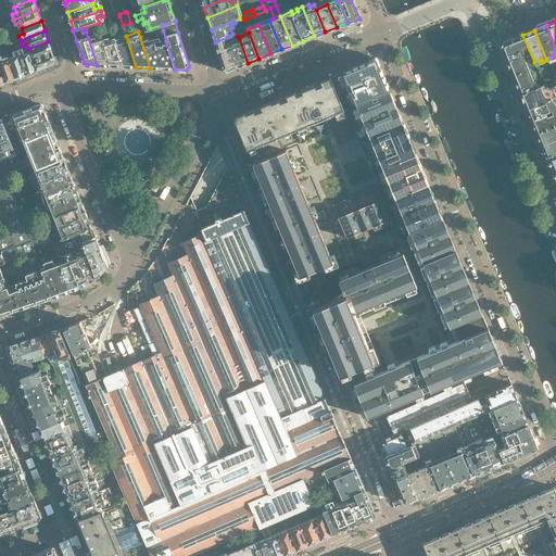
[(163,68),(153,40),(149,42),(147,35),(140,37),(150,68),(163,68)]
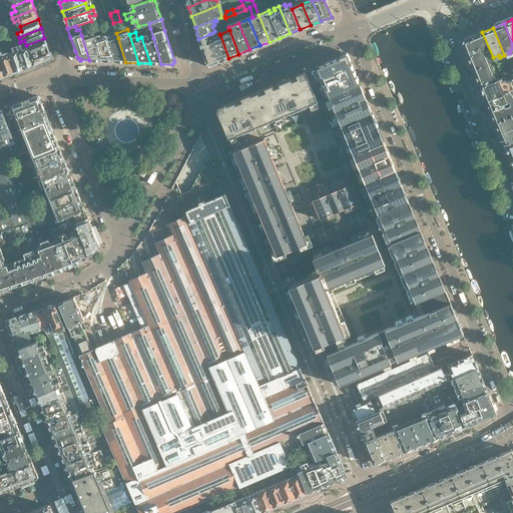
[(463,39),(461,43),(462,43),(472,69),(485,64),(494,60),(493,57),(482,32),(463,39)]
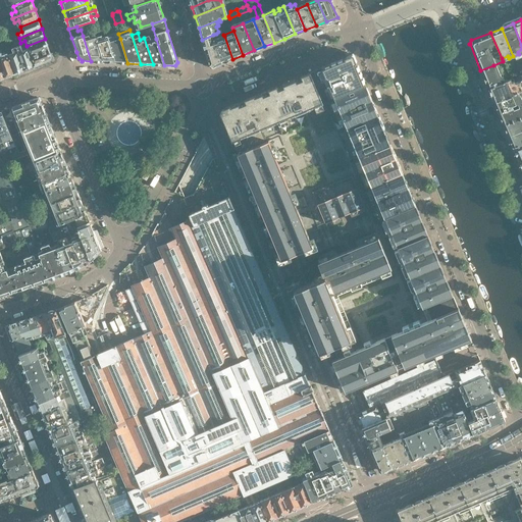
[(103,62),(95,37),(91,39),(89,34),(83,36),(91,61),(103,62)]
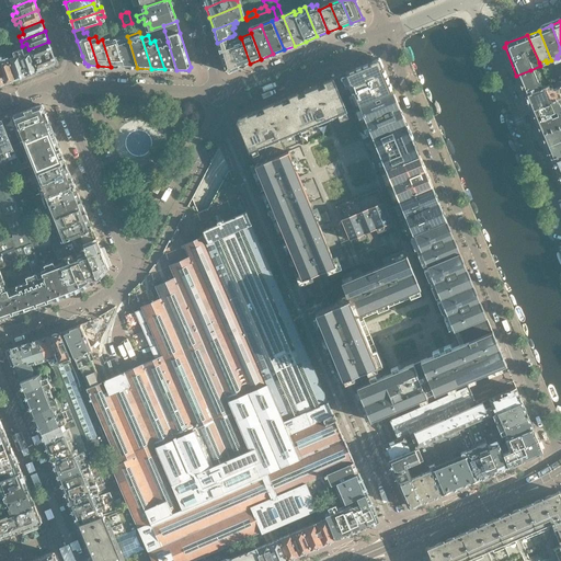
[(239,68),(231,43),(229,37),(217,43),(226,70),(229,72),(239,68)]
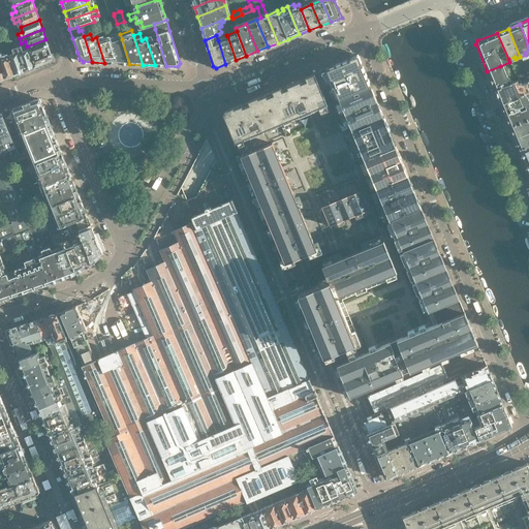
[(116,63),(109,39),(104,40),(102,36),(96,37),(104,63),(116,63)]
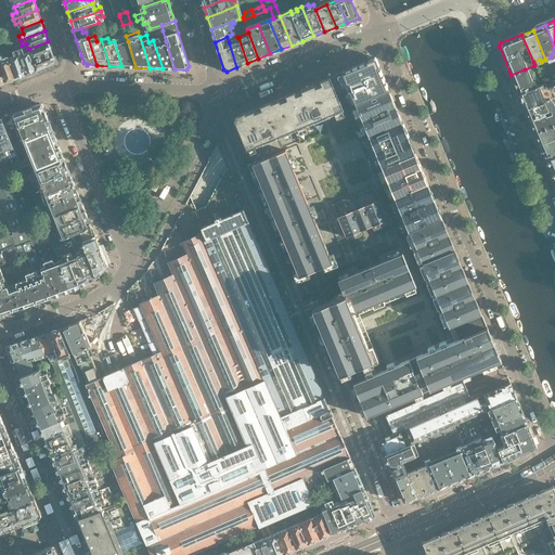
[(175,69),(166,41),(162,42),(160,38),(153,40),(163,68),(175,69)]
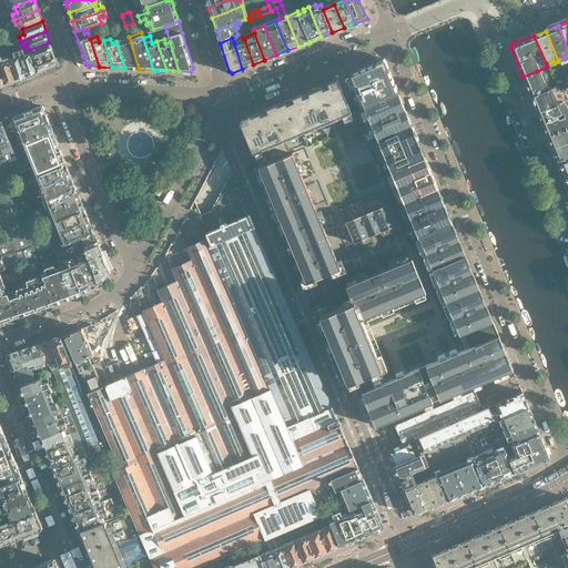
[(253,64),(244,39),(234,43),(242,69),(253,64)]
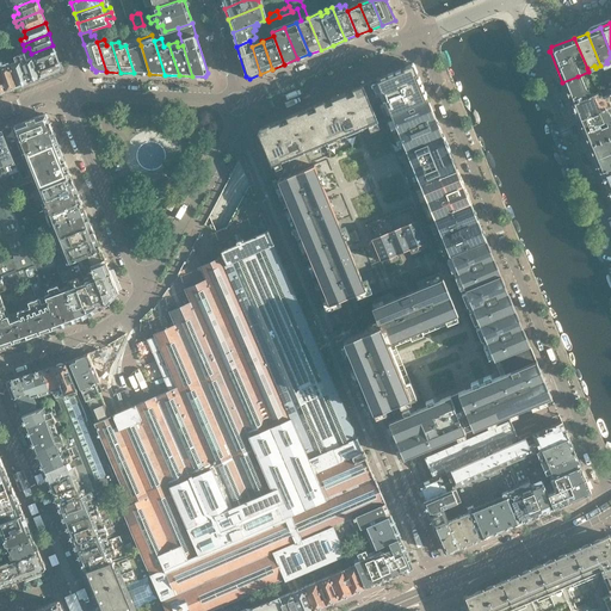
[(149,74),(141,45),(134,47),(133,43),(125,45),(134,73),(149,74)]
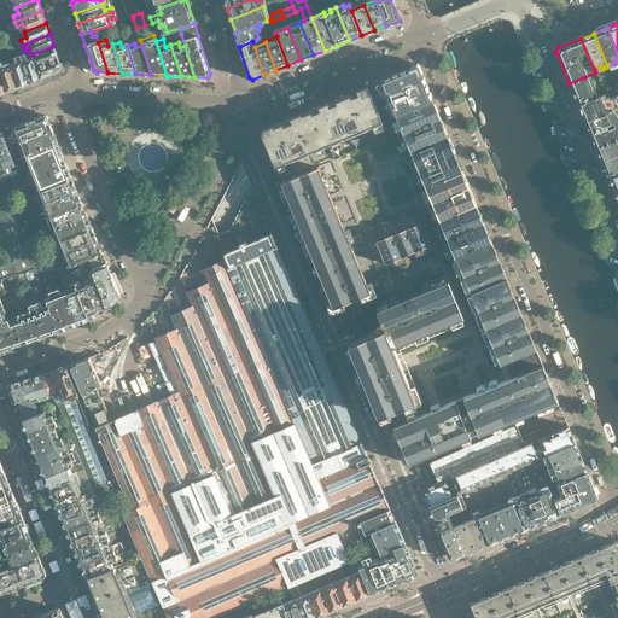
[(58,58),(53,46),(31,54),(33,57),(36,66),(58,58)]
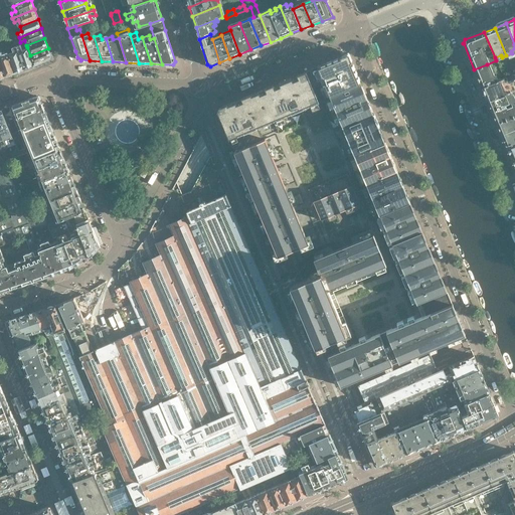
[(33,64),(30,55),(27,47),(21,49),(20,45),(15,46),(24,68),(33,64)]
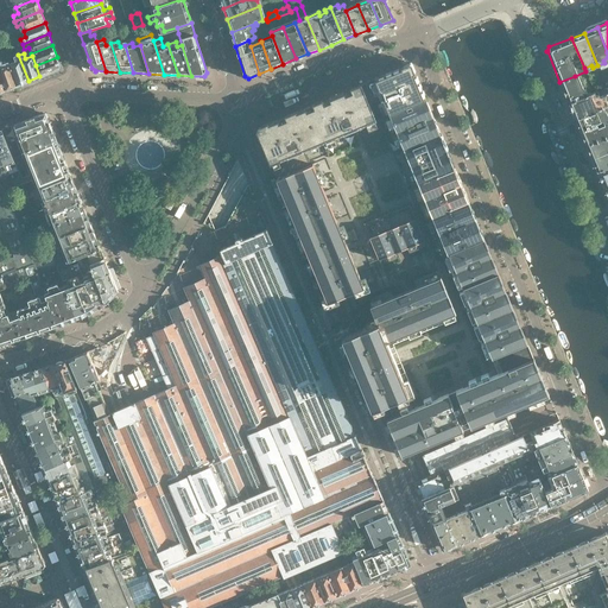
[(29,81),(18,55),(13,57),(16,62),(10,64),(17,86),(29,81)]
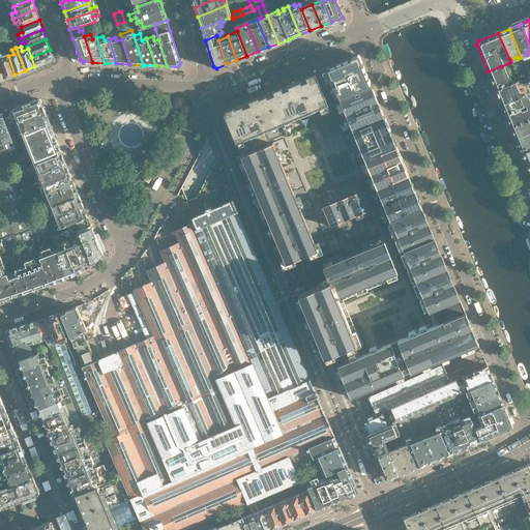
[(52,58),(52,57),(50,50),(31,57),(34,66),(51,60),(52,60),(52,59),(52,58)]
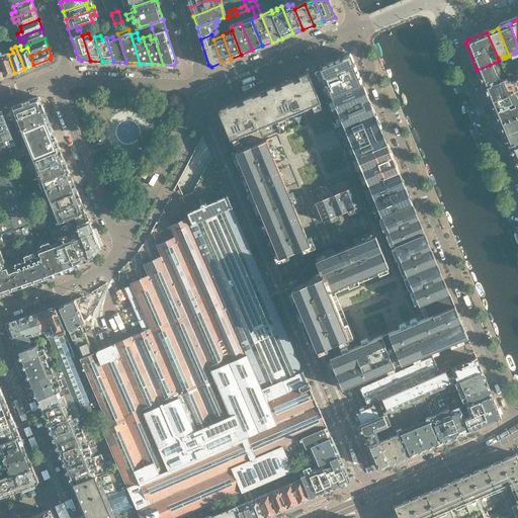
[(14,73),(8,55),(2,57),(1,53),(0,53),(0,63),(5,76),(14,73)]
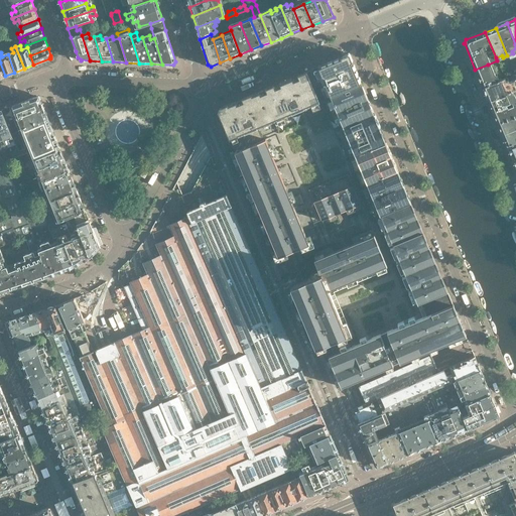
[(220,108),(218,112),(220,117),(229,138),(221,141),(270,259),(410,201),(397,171),(385,142),(373,113),(361,84),(349,54),(220,108)]
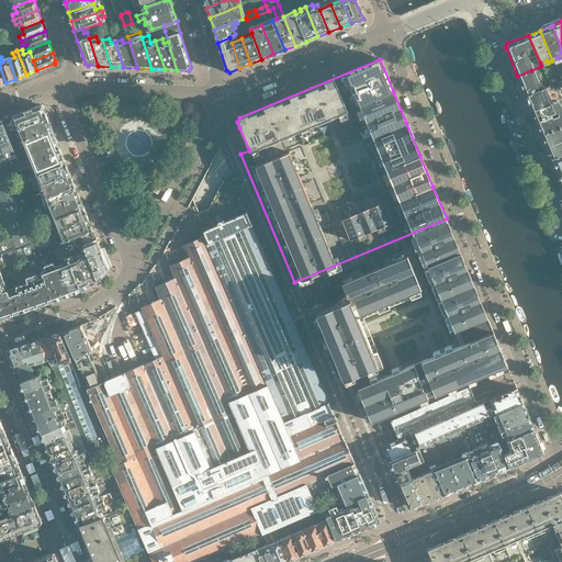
[(531,70),(517,76),(526,96),(543,88),(541,82),(537,83),(531,70)]
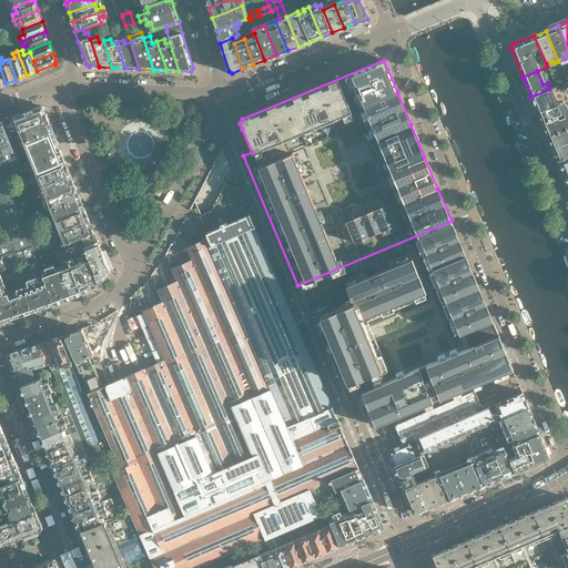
[(531,97),(537,111),(565,100),(567,98),(567,85),(554,91),(553,88),(549,89),(531,97)]
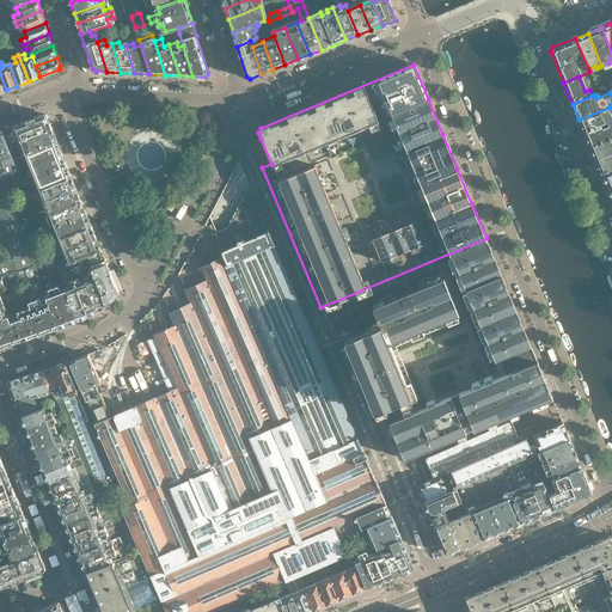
[(611,105),(609,108),(579,120),(585,133),(598,127),(597,123),(606,120),(607,123),(611,121),(611,105)]
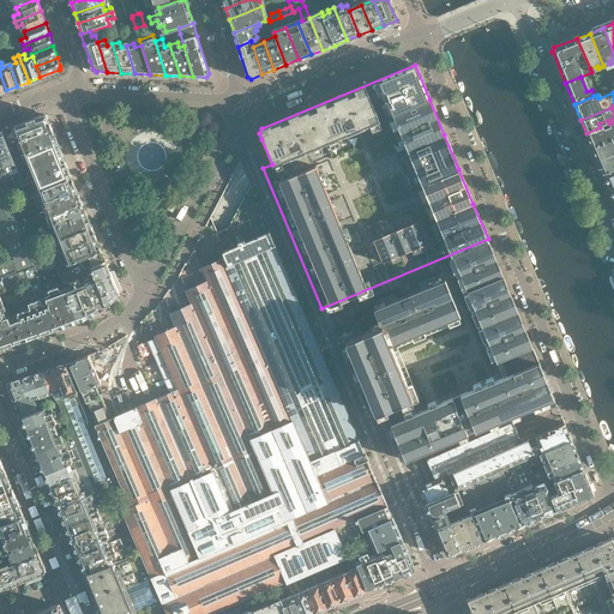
[(43,115),(2,131),(7,145),(13,144),(20,140),(52,128),(47,116),(46,114),(43,115)]
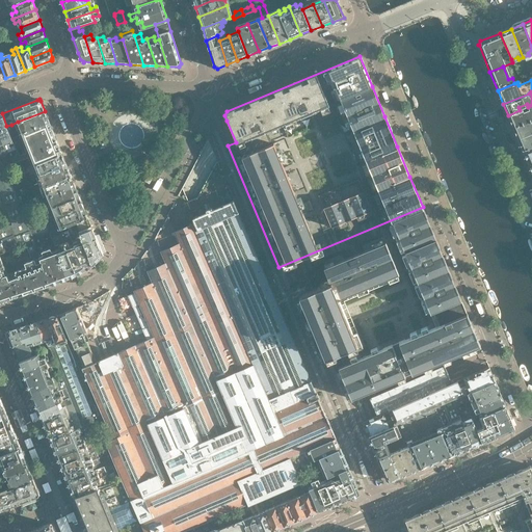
[(520,110),(508,115),(512,127),(531,118),(531,105),(528,107),(529,111),(522,114),(520,110)]
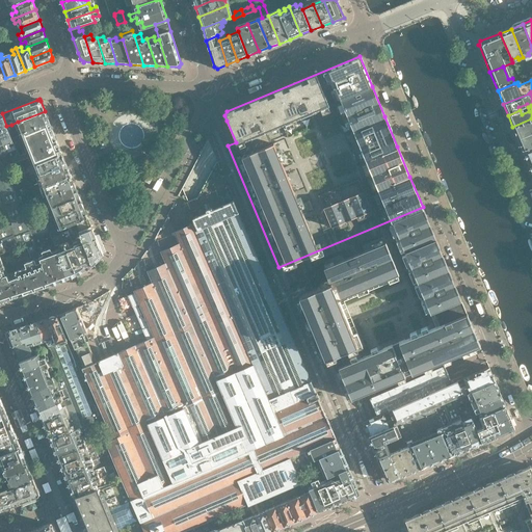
[(11,125),(6,126),(8,131),(20,127),(23,132),(49,122),(45,111),(18,122),(11,125)]
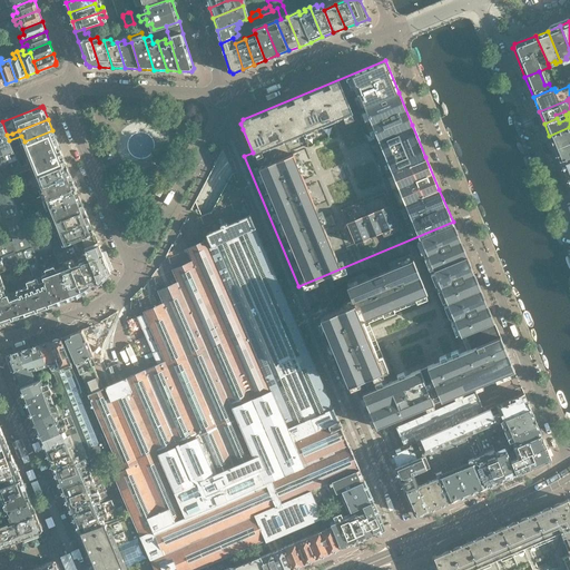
[(2,121),(0,121),(0,144),(8,163),(11,173),(12,173),(11,169),(17,167),(16,165),(19,164),(17,158),(12,146),(9,140),(7,135),(2,121)]
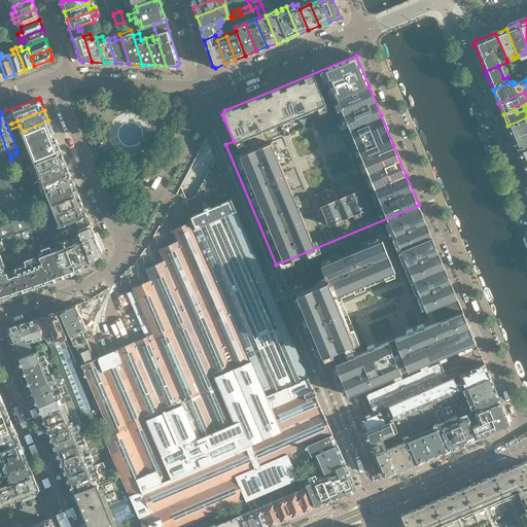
[(526,117),(507,126),(513,137),(524,132),(526,131),(526,117)]
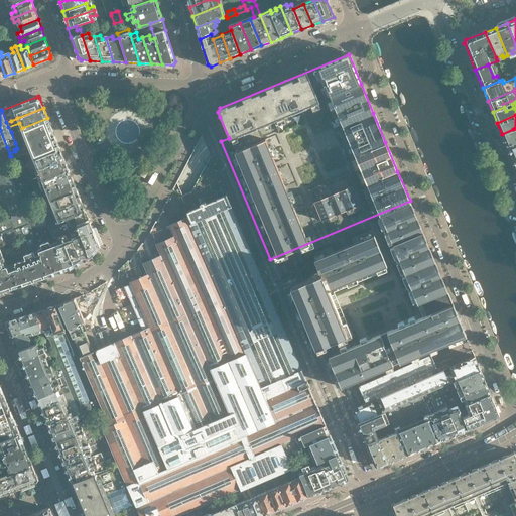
[(47,118),(22,128),(26,138),(51,128),(47,118)]
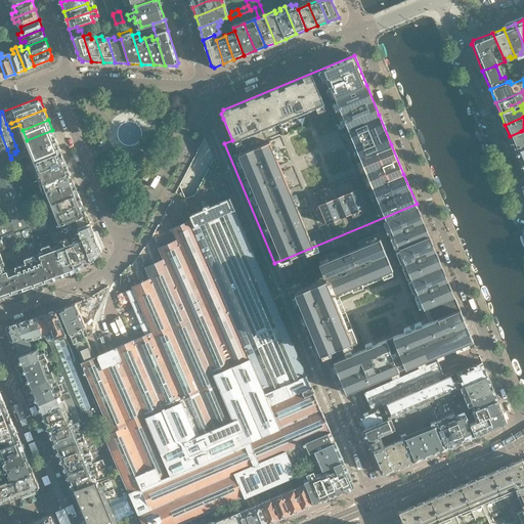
[(52,130),(27,140),(31,151),(56,141),(52,130)]
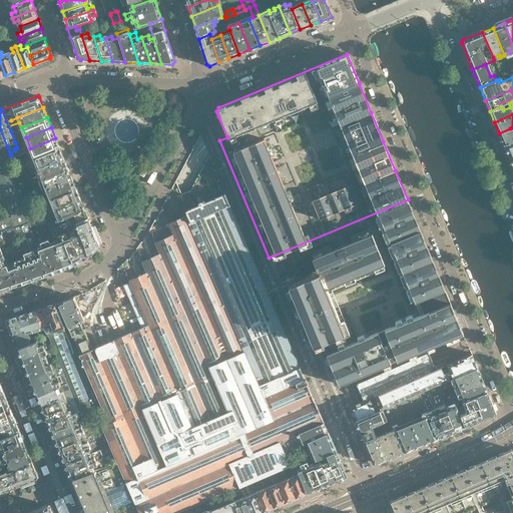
[(166,137),(170,130),(164,127),(160,133),(166,137)]
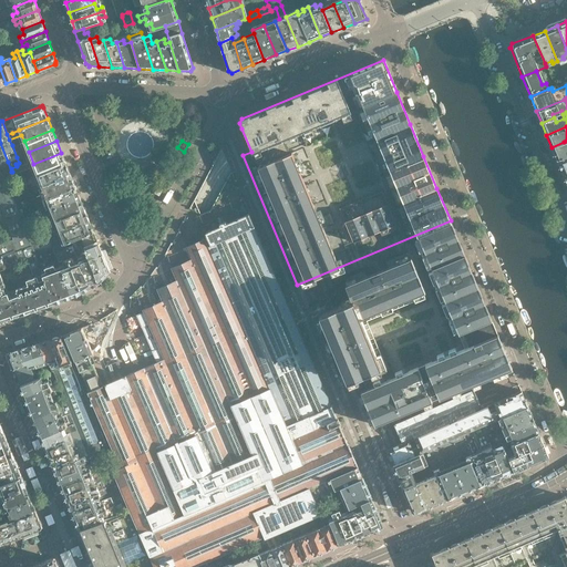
[(566,141),(564,142),(552,147),(557,160),(566,155),(566,141)]
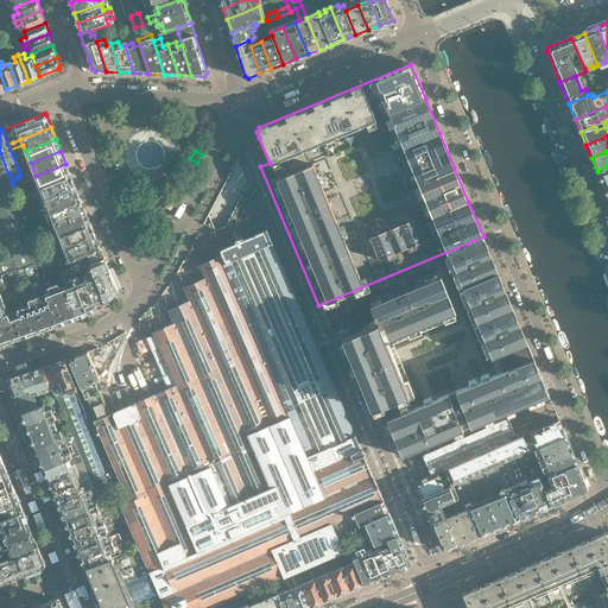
[(18,154),(13,156),(18,169),(23,166),(18,154)]
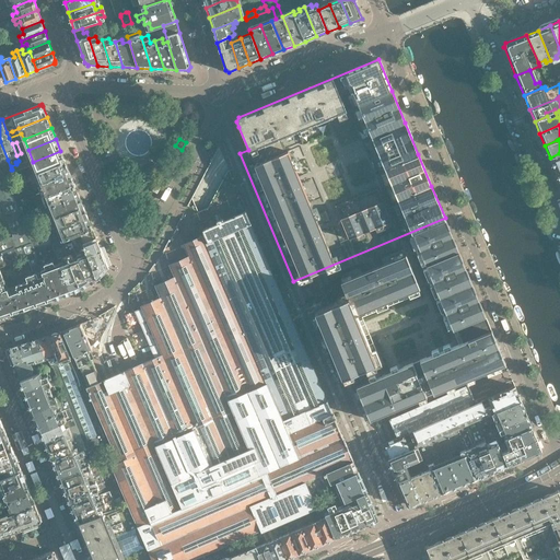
[(60,151),(33,162),(37,173),(65,162),(60,151)]
